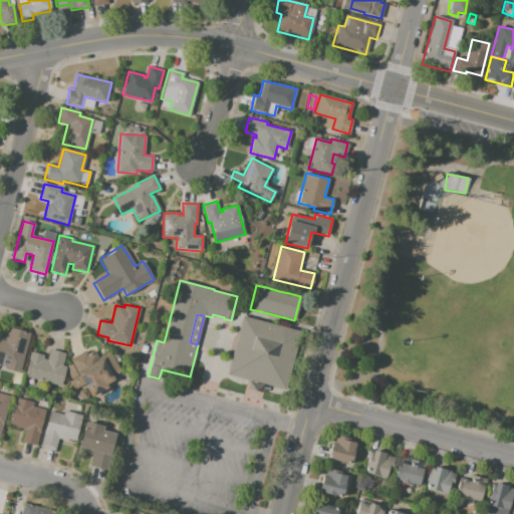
[(242,316),(256,319),(277,325),(301,331),(296,350),(291,368),(285,390),(264,383),(256,381),(248,379),(227,373),(232,352),(237,334),(242,316)]
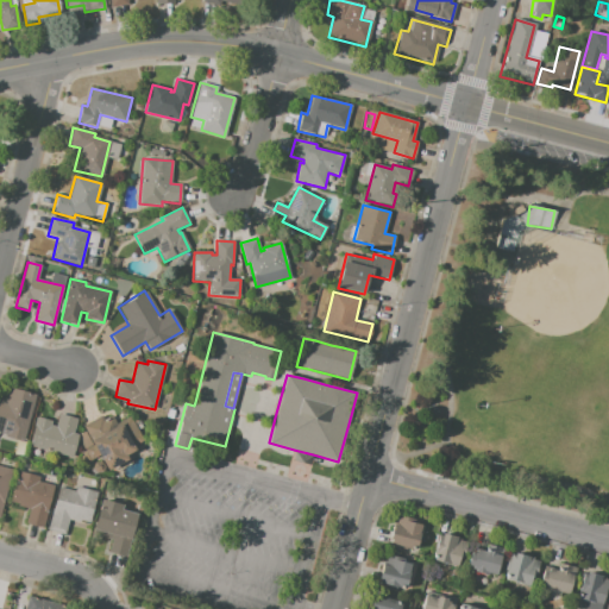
[(0,400),(5,402),(8,388),(35,395),(23,441),(5,437),(5,434),(0,432),(0,400)]
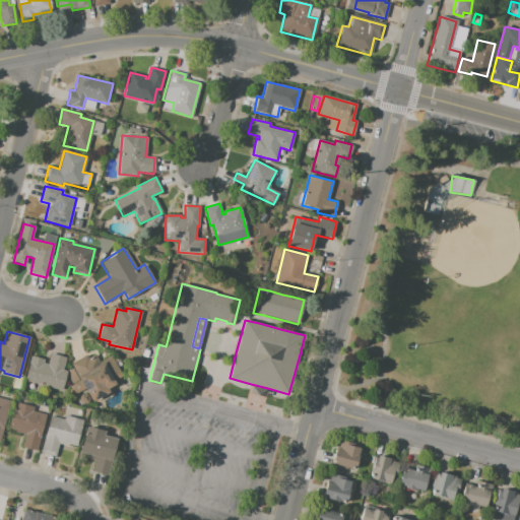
[(31,356),(45,360),(44,364),(48,365),(51,353),(66,358),(63,370),(67,371),(62,390),(24,381),(31,356)]
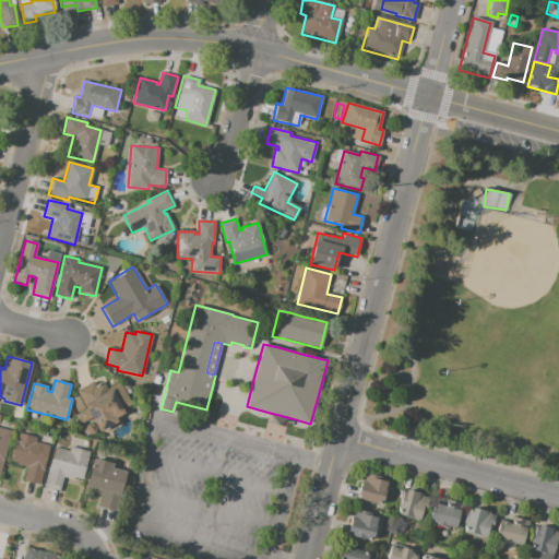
[(76,391),(94,382),(96,387),(103,383),(107,390),(120,383),(131,405),(122,409),(125,414),(117,418),(119,424),(98,433),(86,408),(76,413),(73,399),(79,395),(76,391)]
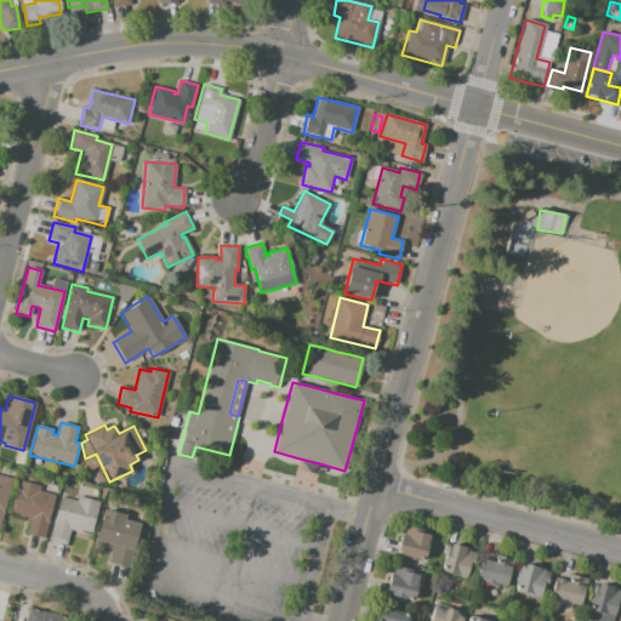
[(319,463),(309,461),(300,459),(297,469),(315,476),(319,463)]
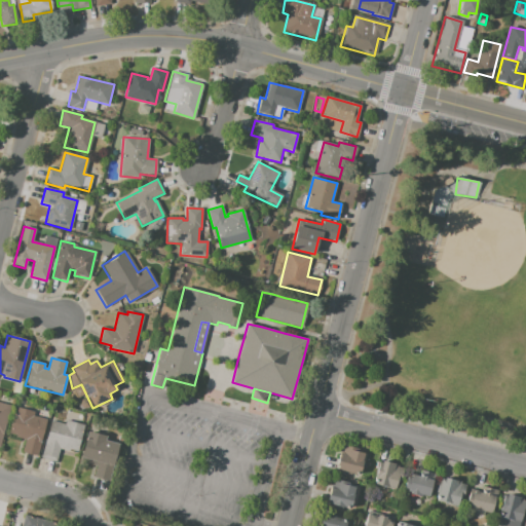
[(0,402),(10,405),(0,443),(0,402)]
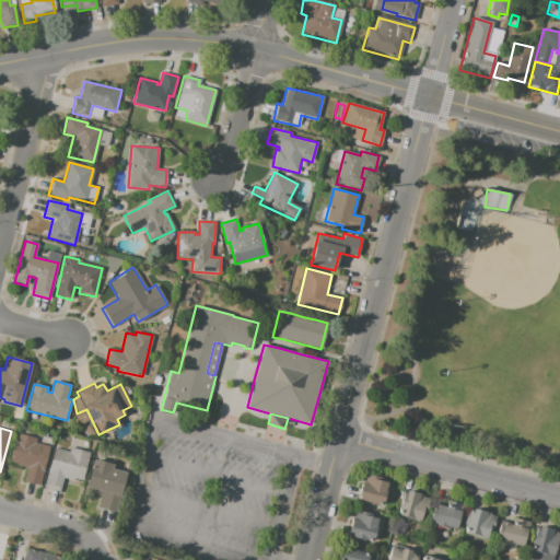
[(18,433),(36,438),(35,443),(49,447),(41,486),(23,482),(27,468),(16,465),(18,463),(11,462),(18,433)]
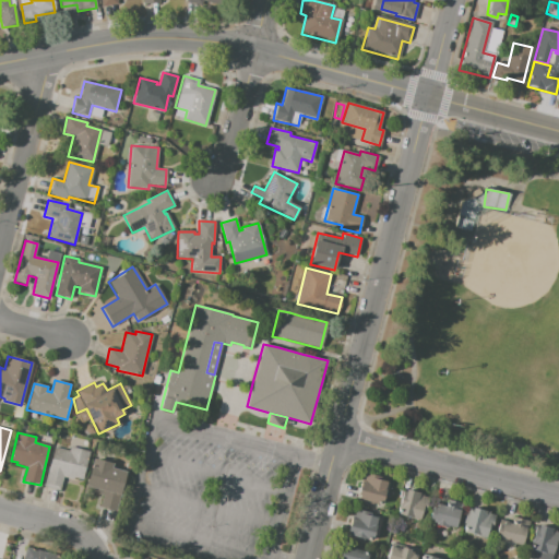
[(55,447),(69,451),(70,447),(90,452),(82,479),(74,477),(73,480),(63,477),(59,491),(44,487),(55,447)]
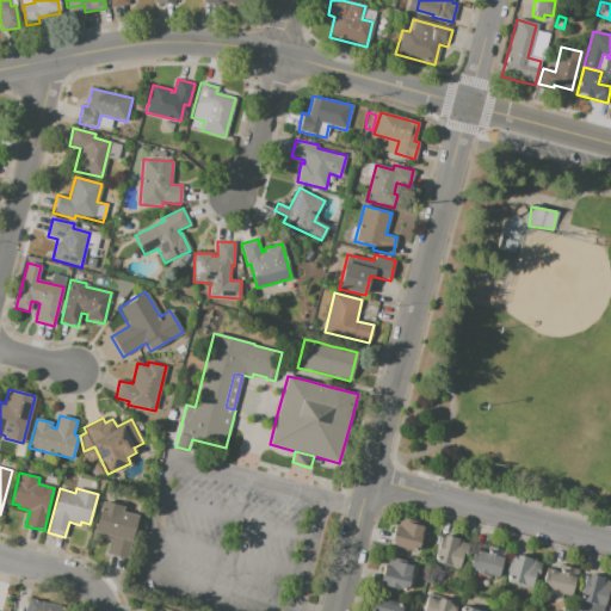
[(103,501),(123,506),(122,511),(139,516),(127,559),(107,554),(111,541),(93,536),(103,501)]
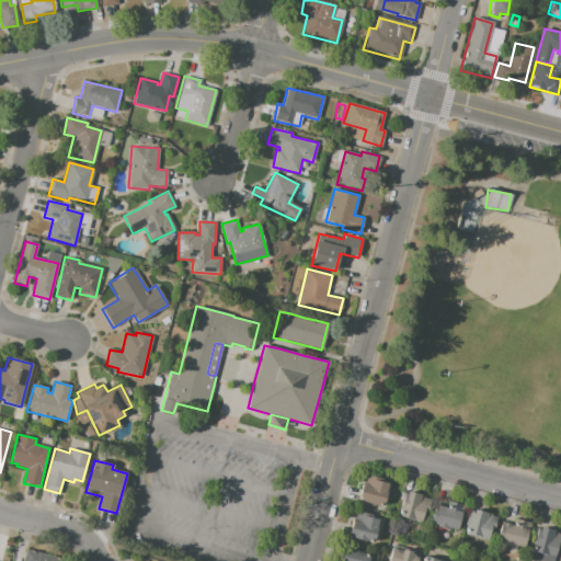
[(367,476),(378,478),(377,481),(388,484),(382,506),(357,500),(363,481),(365,482),(367,476)]
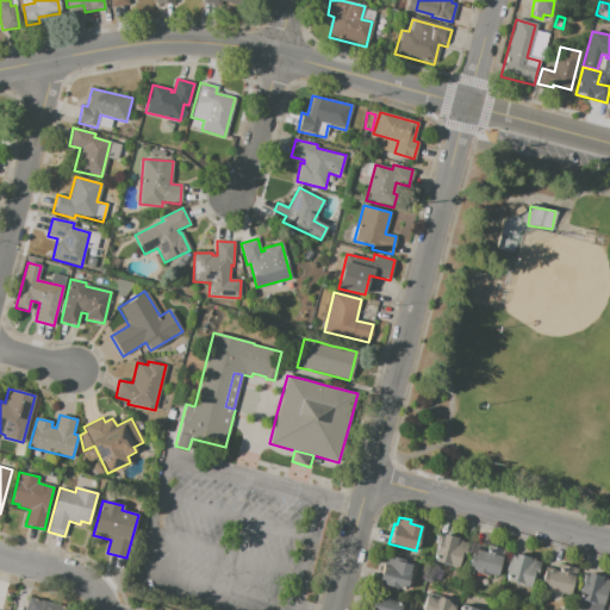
[(441,535),(444,536),(446,534),(462,537),(461,541),(470,543),(465,559),(461,558),(459,567),(434,560),(436,553),(433,552),(436,537),(440,539),(441,535)]
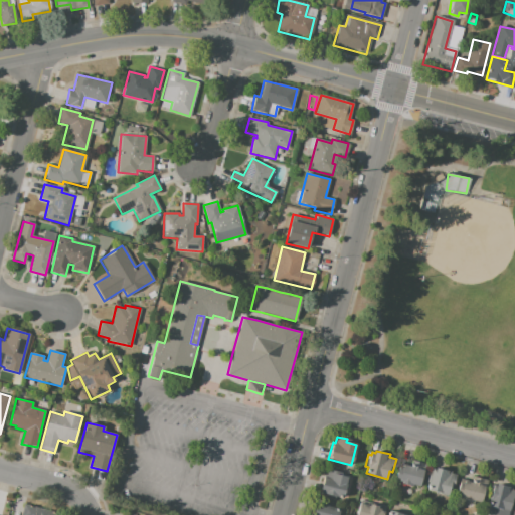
[(398,466),(402,467),(403,464),(413,467),(414,460),(426,463),(421,486),(394,480),(398,466)]
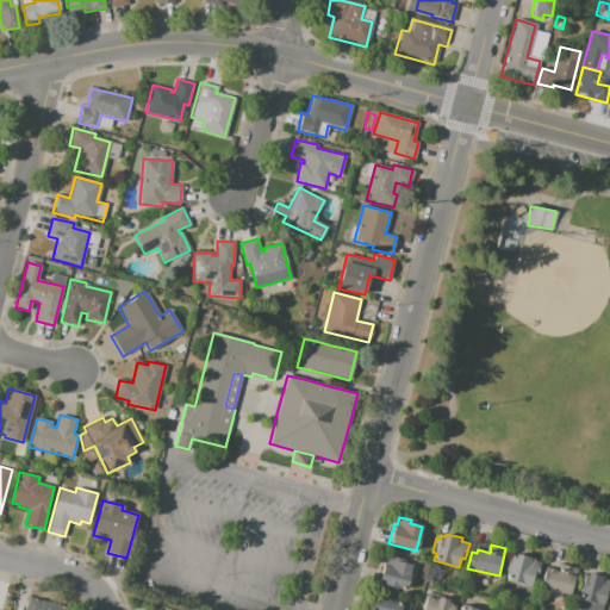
[(511,553),(535,559),(534,561),(540,562),(535,579),(531,579),(529,586),(505,580),(508,571),(505,571),(511,553)]
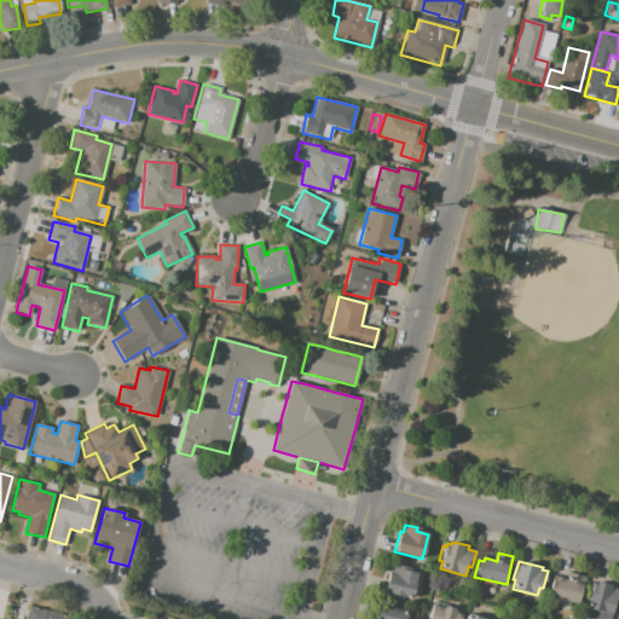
[(394,563),(405,567),(404,570),(417,573),(411,599),(403,596),(403,599),(385,594),(387,588),(385,586),(387,574),(392,576),(394,563)]
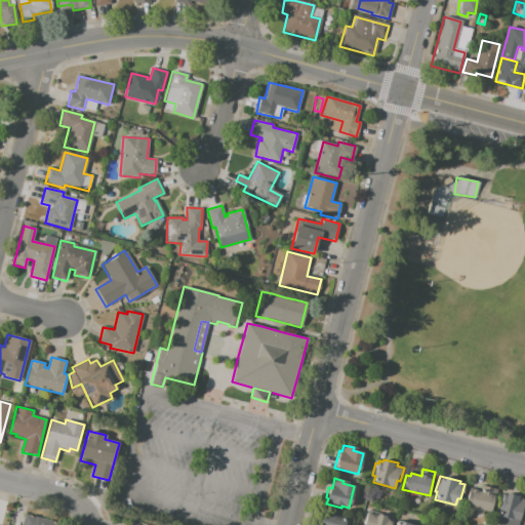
[(468,491),(472,492),(473,489),(483,491),(484,486),(496,488),(490,512),(489,511),(488,515),(469,510),(471,503),(466,502),(468,491)]
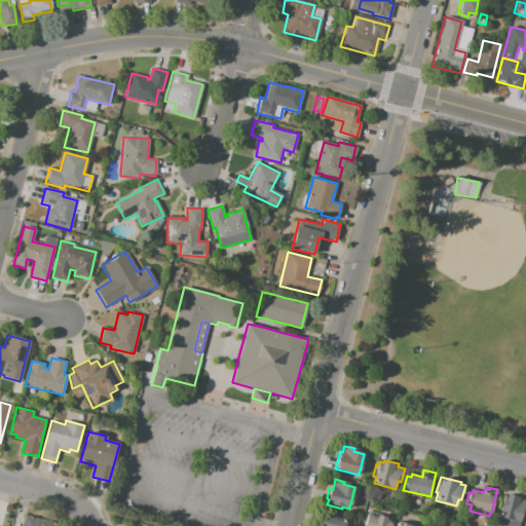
[(502,494),(506,496),(506,493),(524,498),(523,502),(525,502),(525,506),(523,516),(521,515),(519,523),(499,517),(501,511),(499,511),(501,502),(500,502),(502,494)]
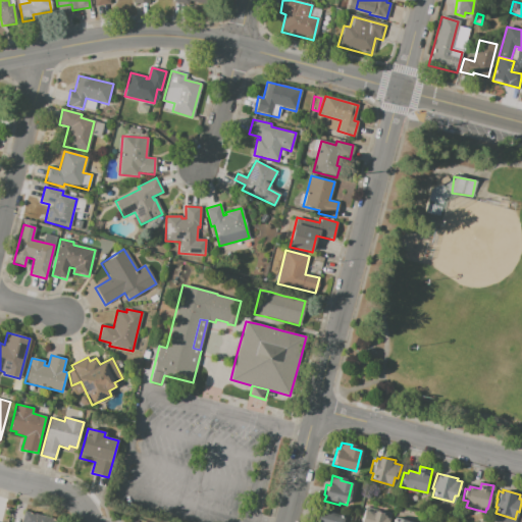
[(326,510),(338,513),(337,516),(344,517),(342,521),(317,521),(319,514),(324,516),(326,510)]
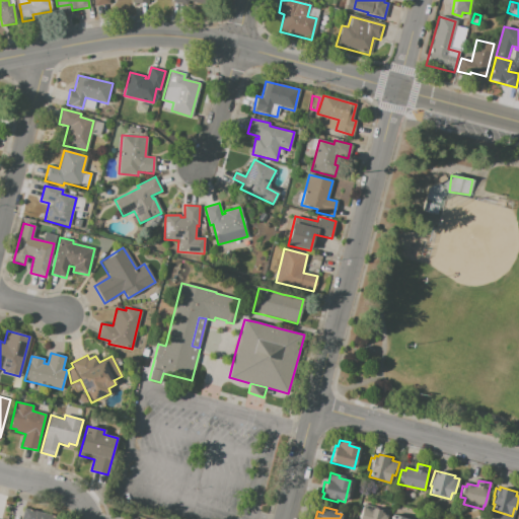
[(358,518),(361,507),(369,509),(369,507),(381,510),(380,513),(385,515),(384,518),(358,518)]
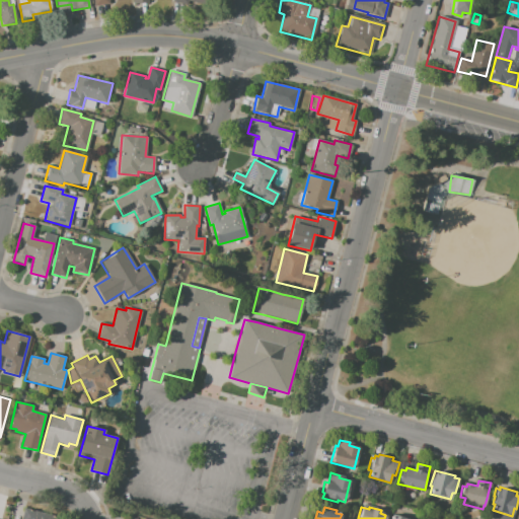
[(20,518),(23,508),(55,516),(54,518),(20,518)]
